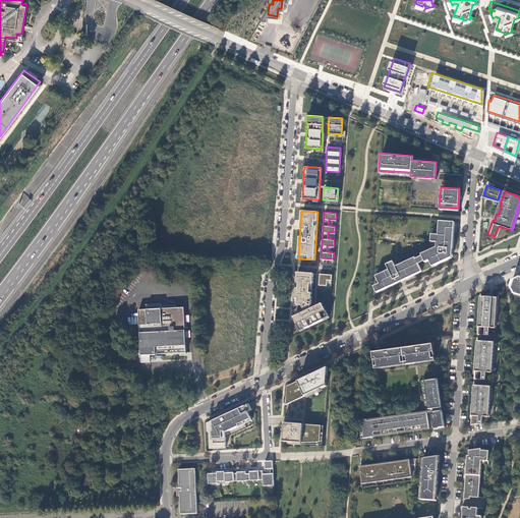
[(454,219),(439,218),(438,232),(434,232),(432,239),(437,239),(436,244),(421,251),(422,254),(423,257),(424,260),(428,257),(431,256),(435,263),(450,254),(448,251),(447,251),(448,245),(452,245),(454,219)]
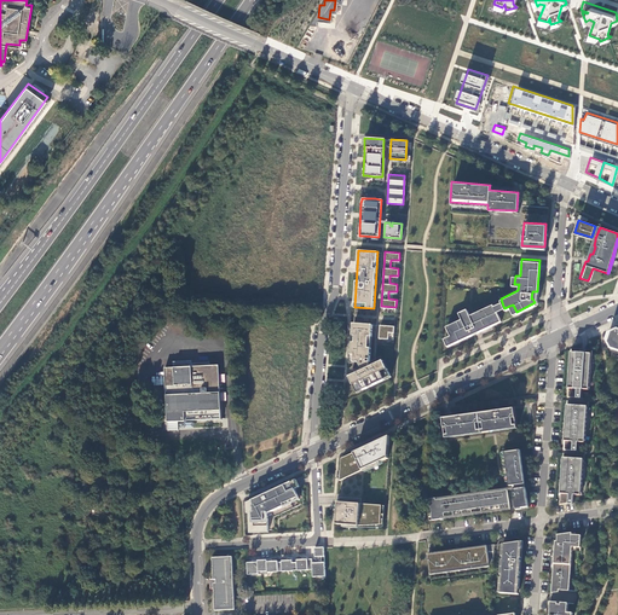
[(492,302),(469,314),(468,311),(460,314),(461,318),(449,324),(452,334),(450,335),(446,336),(450,343),(478,331),(494,323),(491,320),(500,317),(496,309),(495,306),(492,302)]
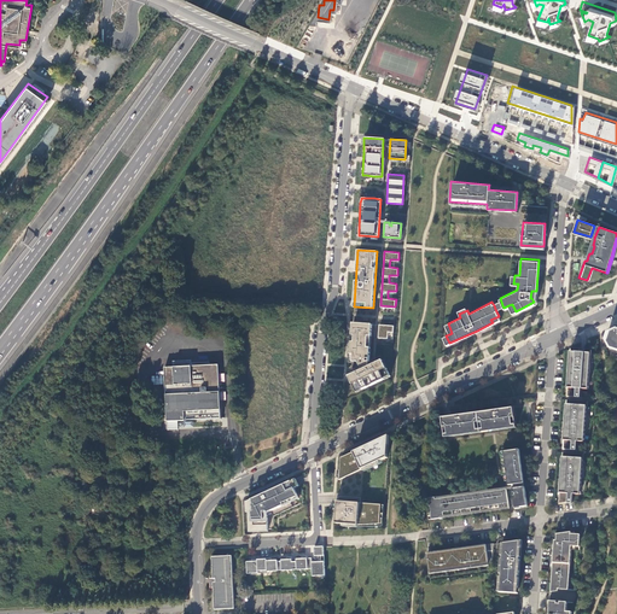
[(383,358),(374,363),(374,361),(374,360),(373,358),(372,357),(371,357),(370,357),(373,322),(354,321),(350,360),(359,360),(362,368),(351,373),(355,381),(353,382),(356,391),(390,375),(383,358)]
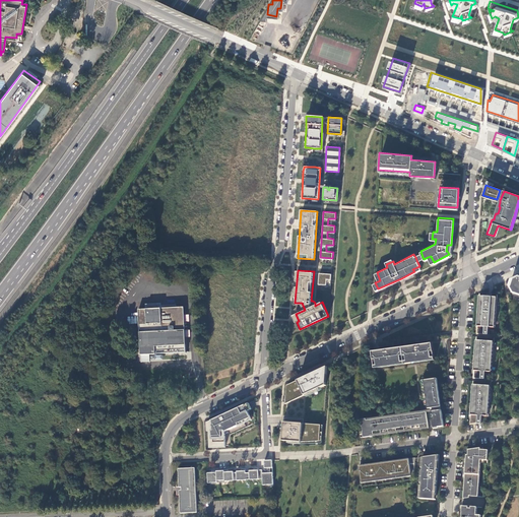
[(318,283),(330,284),(331,273),(319,272),(318,283)]
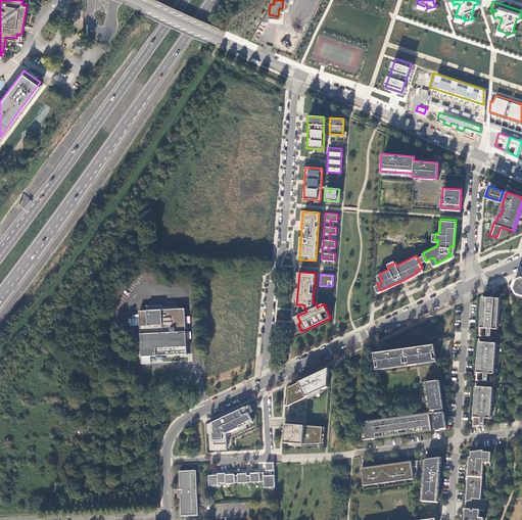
[(521,276),(517,276),(512,285),(515,290),(521,292),(521,276)]
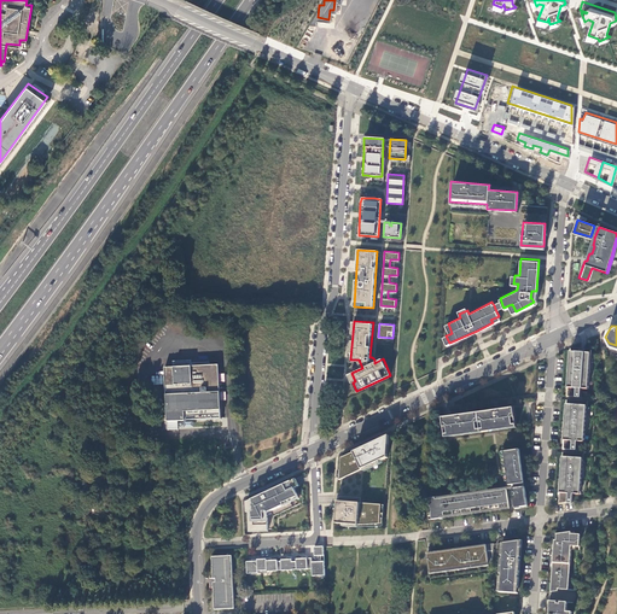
[(591,385),(591,351),(571,349),(569,384),(575,384),(576,393),(582,393),(583,385),(591,385)]
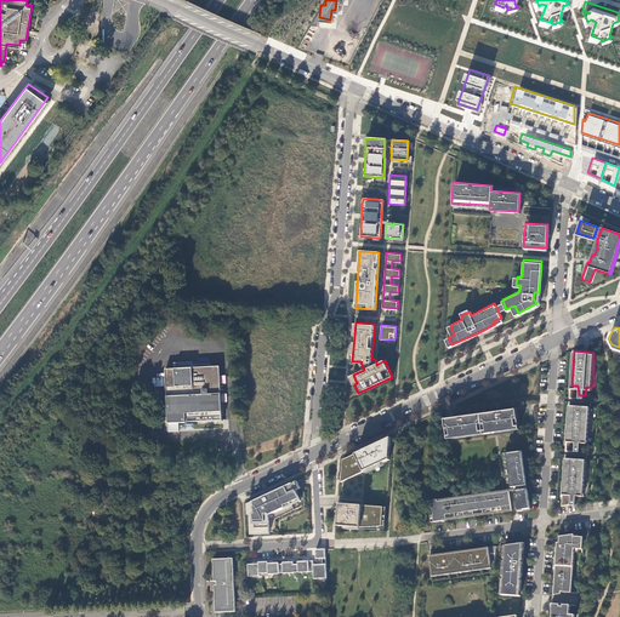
[(220,364),(170,366),(170,384),(166,384),(168,421),(222,418),(220,364)]
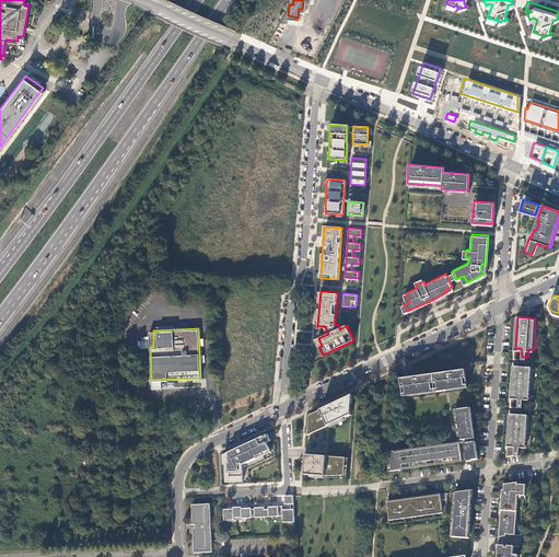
[(528,399),(531,367),(512,366),(511,396),(516,398),(516,407),(523,407),(524,399),(528,399)]
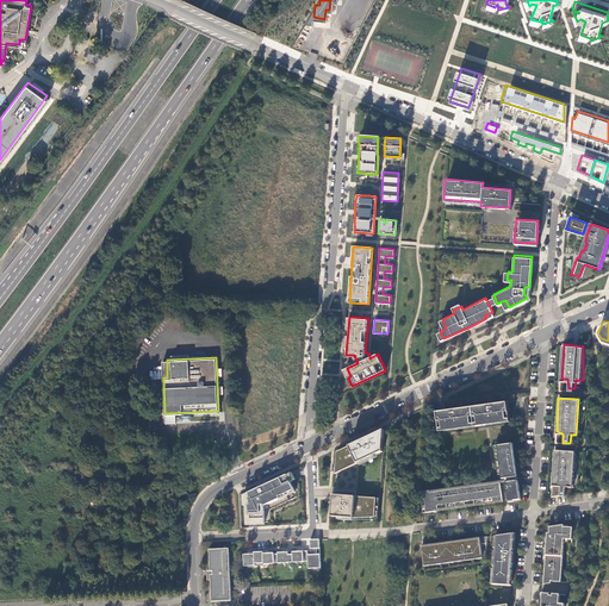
[(507,401),(435,411),(437,428),(509,417),(507,401)]
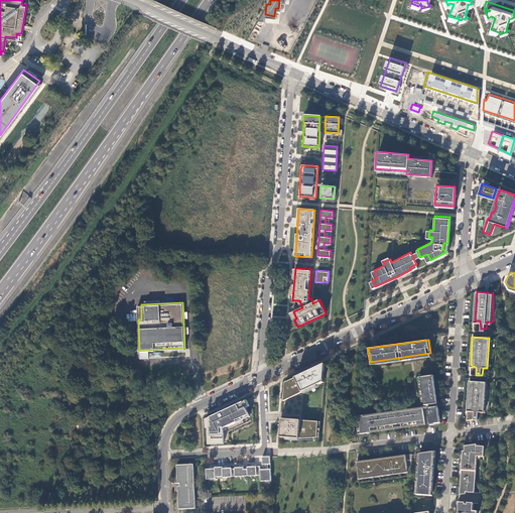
[(283,398),(323,380),(325,362),(284,380),(283,398)]
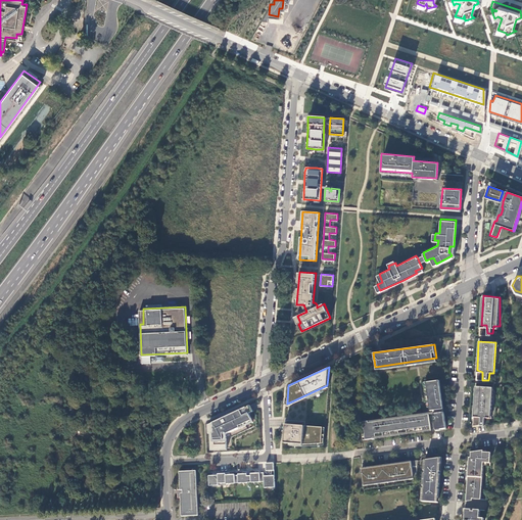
[(439,378),(428,379),(432,408),(443,407),(439,378)]
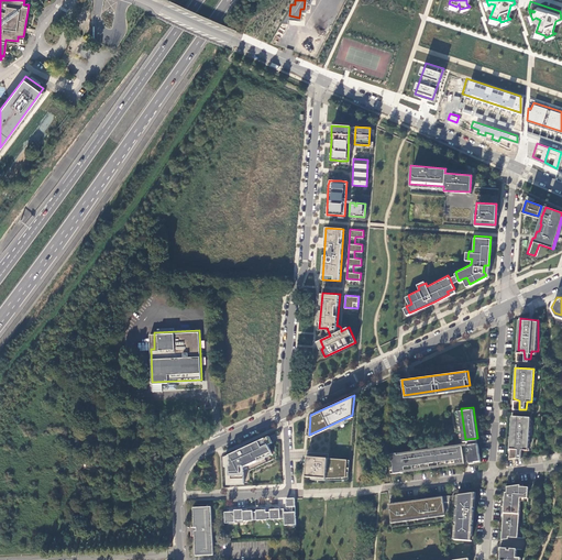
[(528,449),(529,416),(513,415),(510,447),(518,448),(518,457),(521,457),(522,449),(528,449)]
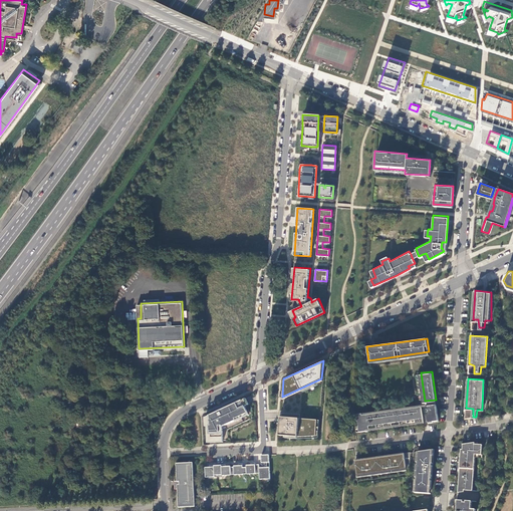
[(245,396),(207,414),(207,423),(206,423),(207,438),(222,438),(222,424),(235,418),(235,416),(247,410),(244,404),(248,402),(245,396)]
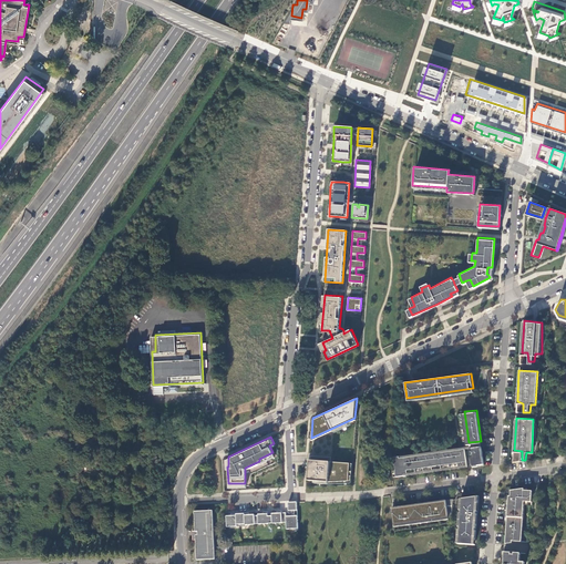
[(479,444),(470,445),(472,462),(476,461),(481,461),(479,444)]
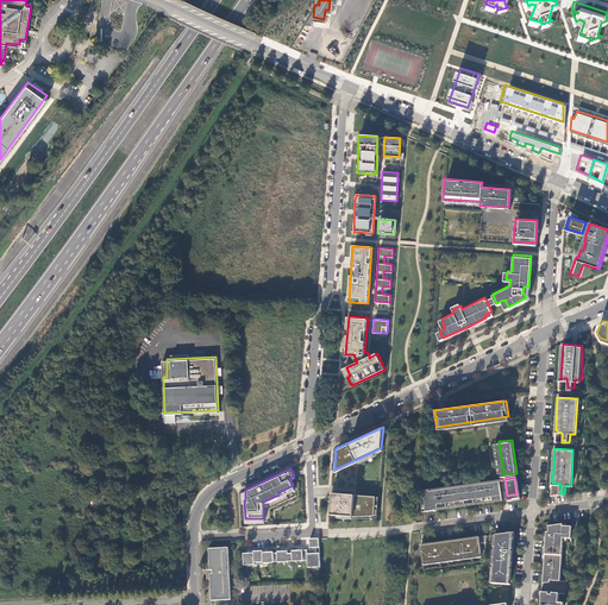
[(428,490),(425,490),(427,506),(433,505),(501,496),(499,480),(493,481),(493,480),(487,480),(487,481),(474,484),(474,483),(468,484),(456,486),(456,485),(450,486),(437,489),(437,487),(432,489),(432,490),(428,490)]
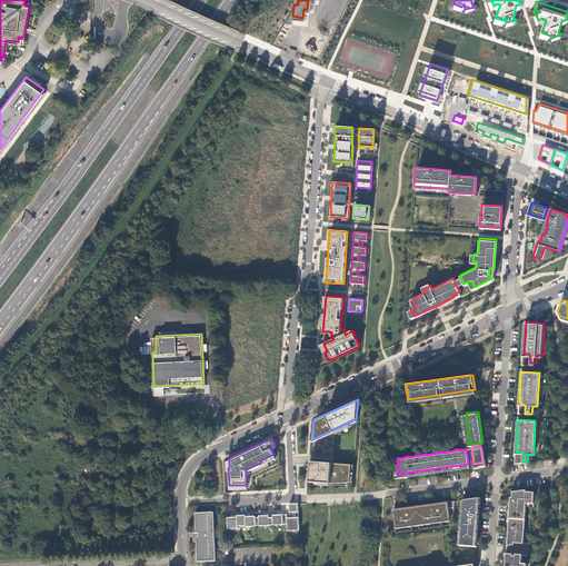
[(311,455),(309,479),(329,482),(349,480),(350,463),(331,460),(331,456),(311,455)]
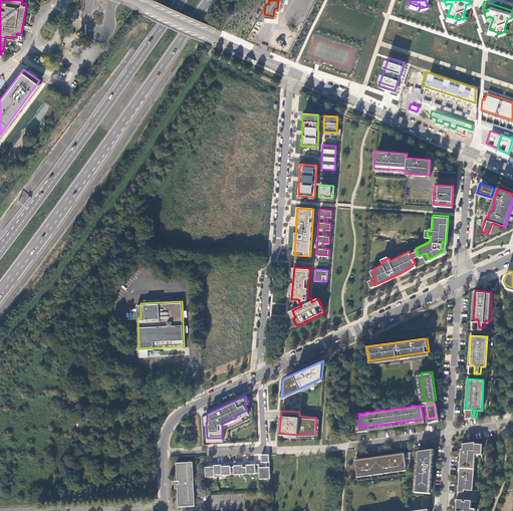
[(361,412),(356,412),(358,430),(365,429),(365,427),(360,428),(358,414),(361,414),(361,412)]
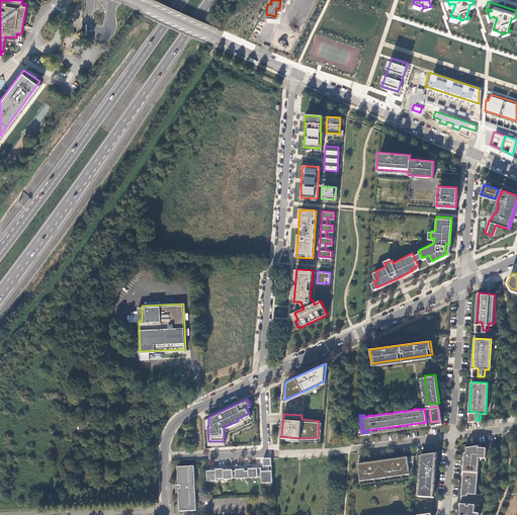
[(485,455),(486,445),(481,445),(481,443),(466,445),(465,450),(464,450),(461,491),(460,494),(466,493),(466,492),(476,492),(479,455),(485,455)]
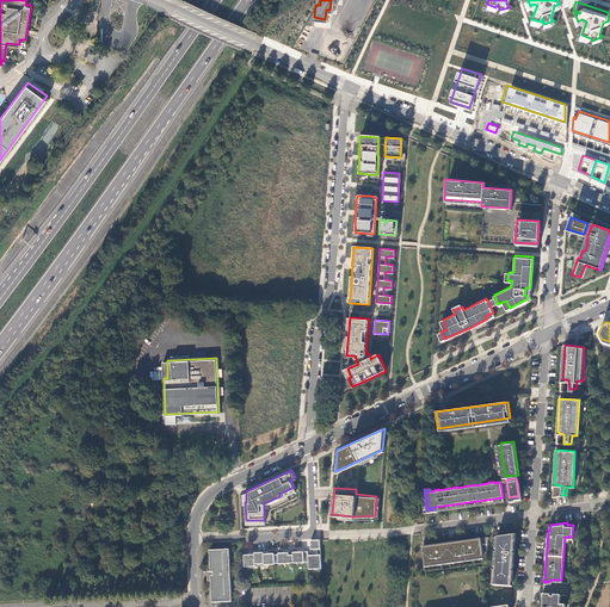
[(513,531),(498,533),(494,582),(510,583),(513,531)]
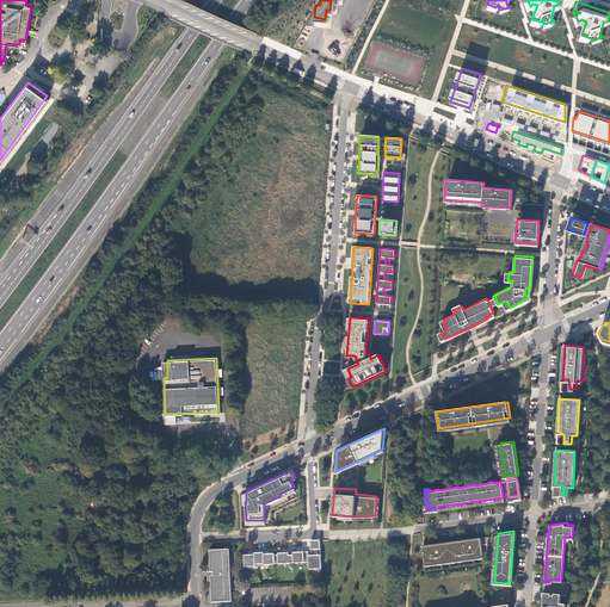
[(423,544),(421,544),(424,562),(482,555),(480,536),(423,544)]
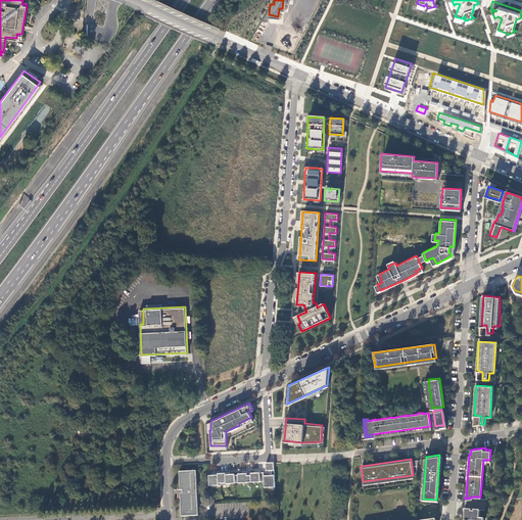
[(265,461),(266,468),(267,468),(267,470),(269,470),(269,468),(274,468),(273,460),(266,461),(265,461)]
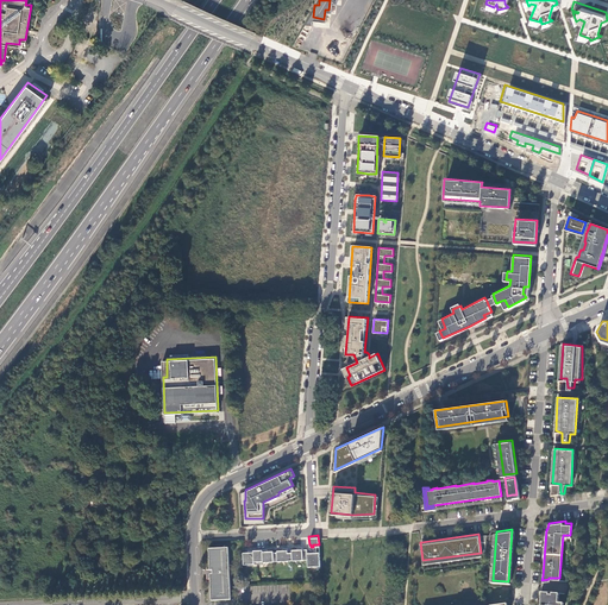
[(210,569),(211,597),(230,596),(227,543),(208,544),(210,569)]
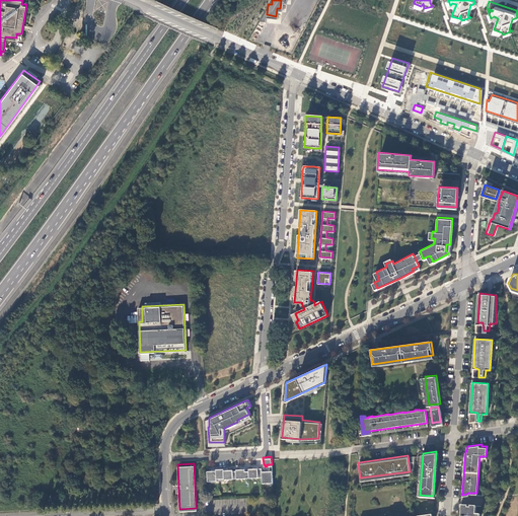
[(272,481),(272,469),(265,469),(261,469),(261,466),(256,466),(256,464),(252,465),(252,466),(244,467),(244,465),(240,465),(240,467),(235,467),(235,468),(232,469),(232,468),(227,468),(227,466),(223,466),(223,467),(215,467),(211,467),(211,469),(206,469),(207,480),(224,478),(224,477),(232,476),(236,476),(245,476),(245,475),(248,475),(248,476),(257,475),(262,475),(262,482),(272,481)]
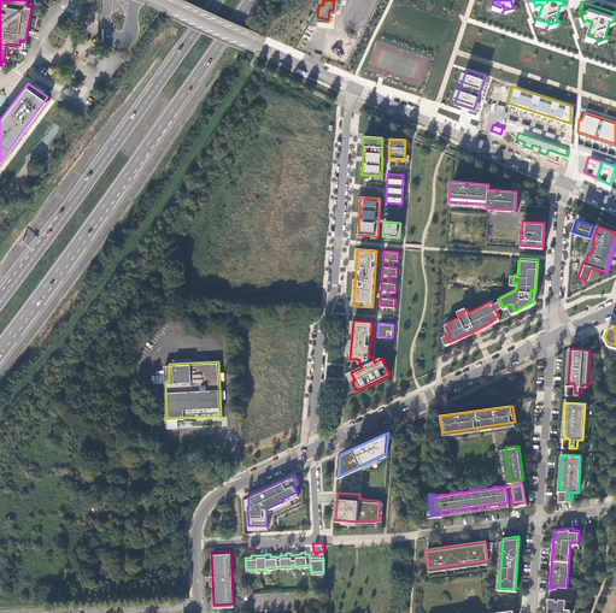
[(556,597),(549,596),(547,611),(549,611),(549,612),(569,612),(570,607),(565,607),(565,597),(558,597),(558,600),(556,599),(556,597)]
